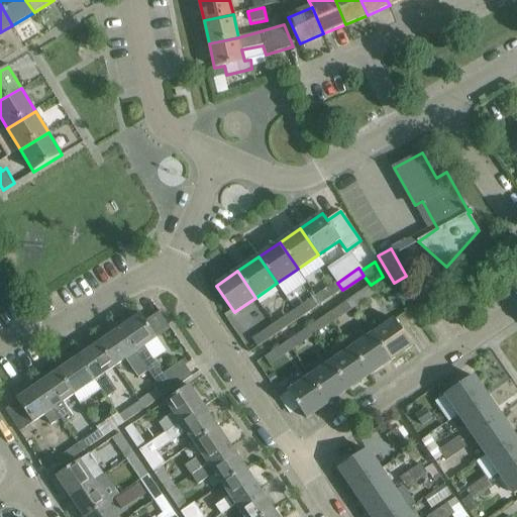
[(322,304),(342,290),(337,283),(317,296),(322,304)]
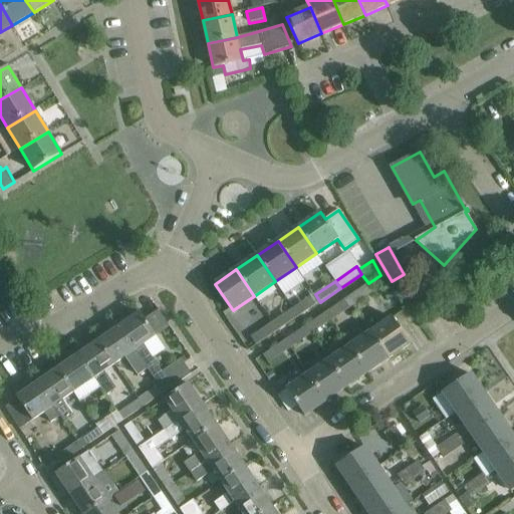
[(373,291),(368,283),(347,297),(352,305),(373,291)]
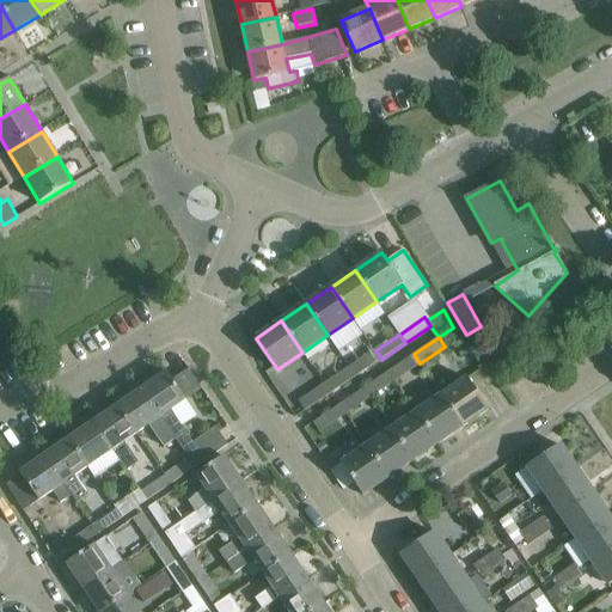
[(381,360),(375,350),(350,368),(356,377),(381,360)]
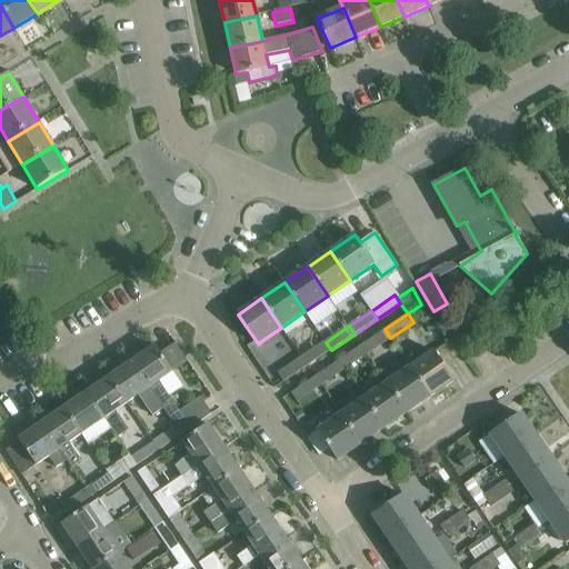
[(390,338),(385,329),(361,345),(367,353),(390,338)]
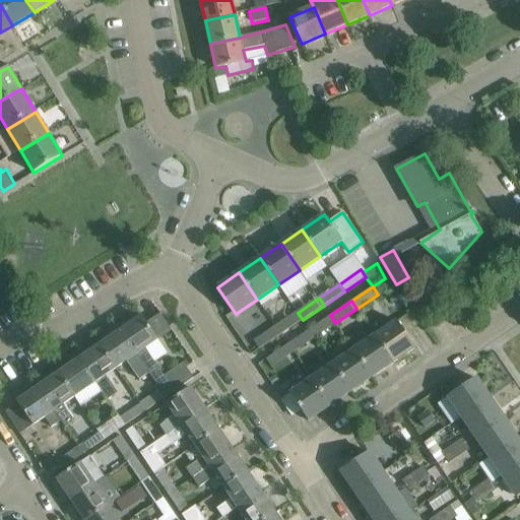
[(303,320),(298,313),(275,327),(280,334),(303,320)]
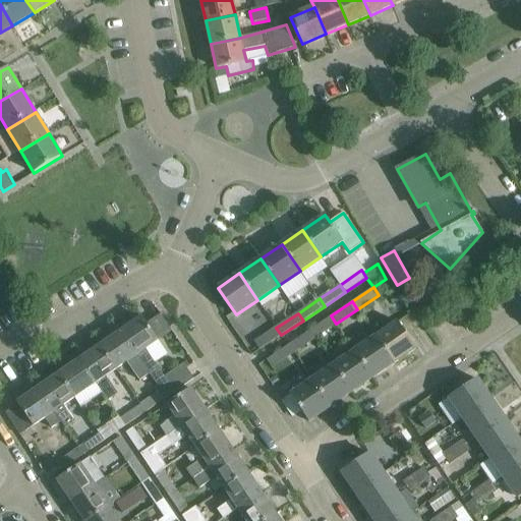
[(336,324),(331,315),(309,331),(314,339),(336,324)]
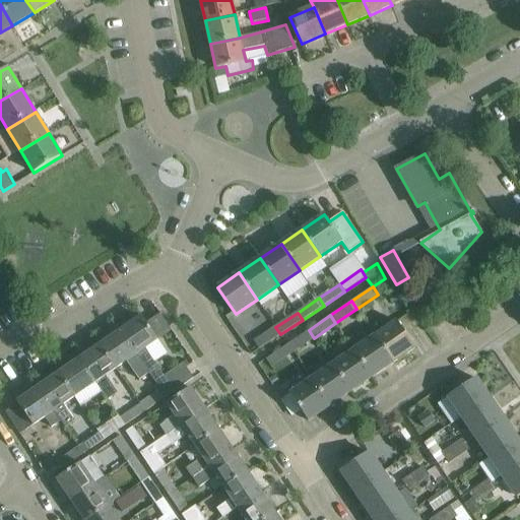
[(141,316),(120,331),(149,373),(160,389),(166,396),(193,378),(183,362),(164,375),(145,348),(157,339),(141,316)]
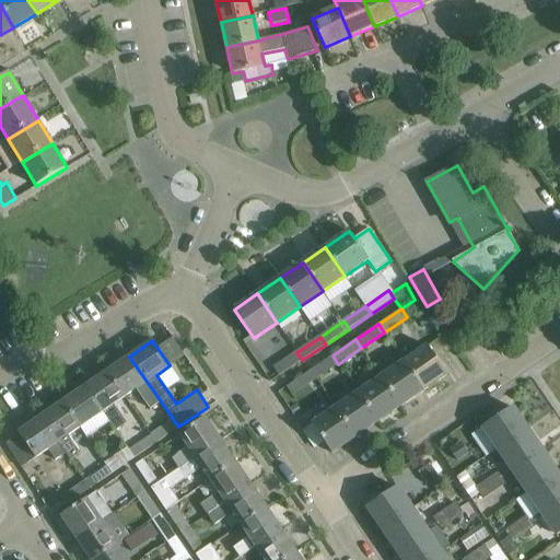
[(427,346),(404,361),(423,391),(446,374),(427,346)]
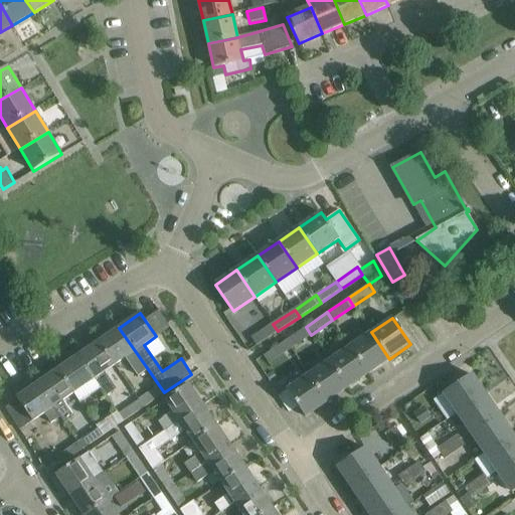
[(256,346),(278,331),(273,324),(251,338),(256,346)]
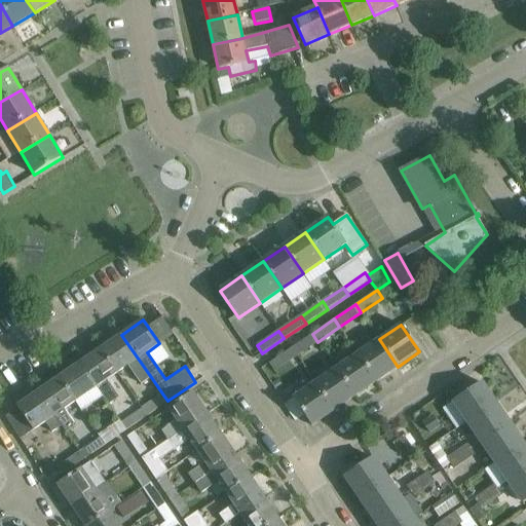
[(312,334),(291,348),(296,357),(317,342),(312,334)]
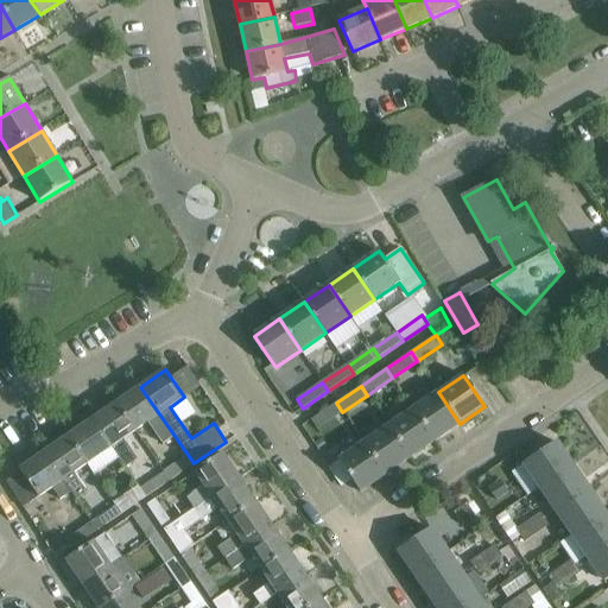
[(140,387),(116,403),(135,430),(149,422),(164,443),(175,436),(140,387)]
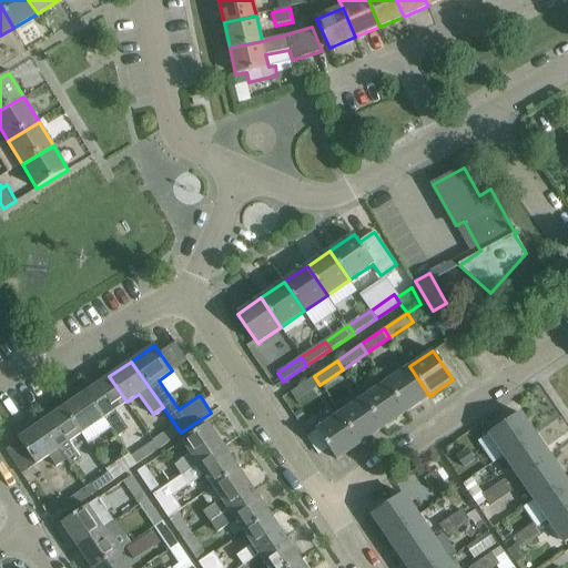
[(386,382),(406,412),(429,396),(409,366),(386,382)]
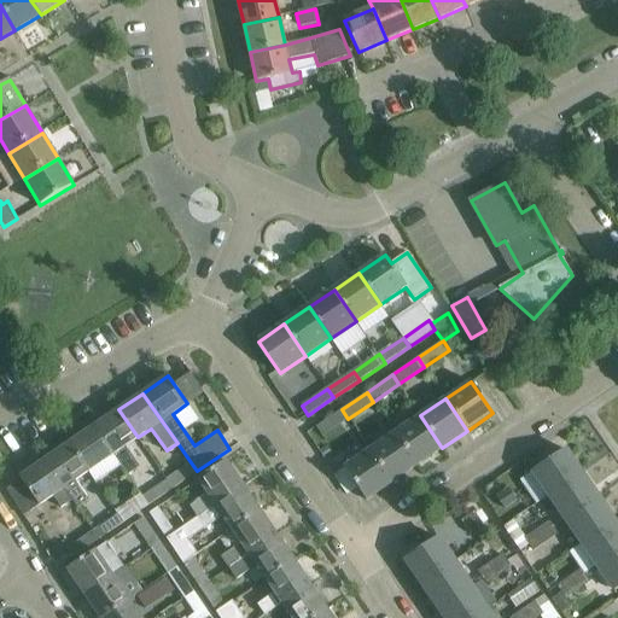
[(118,409),(93,426),(112,455),(112,454),(127,476),(139,467),(124,447),(138,437),(118,409)]
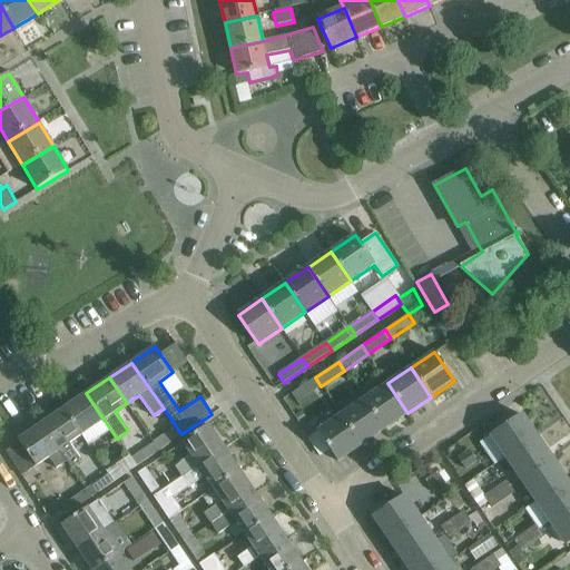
[(297,402),(321,386),(315,377),(292,393),(297,402)]
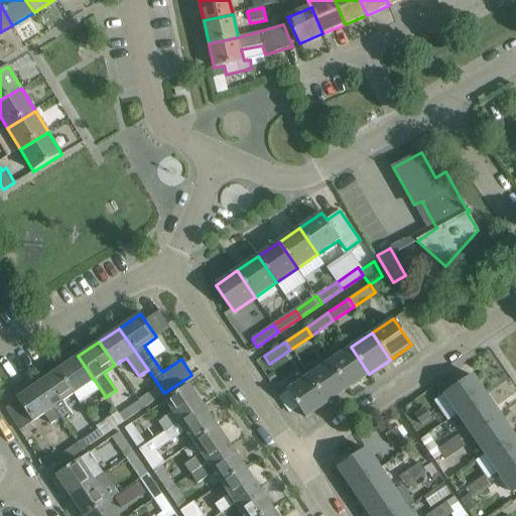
[(369,374),(351,347),(330,362),(348,388),(369,374)]
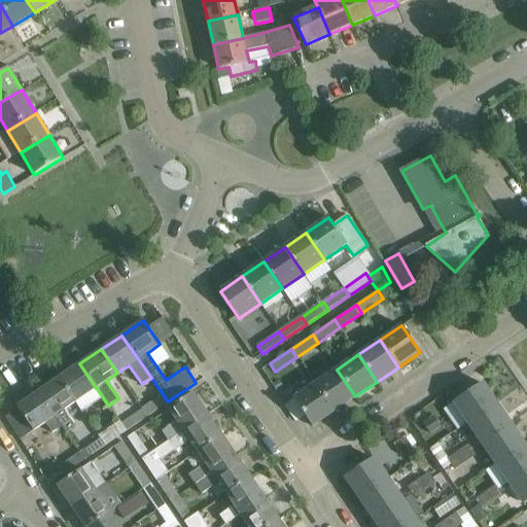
[(79,363),(59,378),(75,402),(96,388),(79,363)]
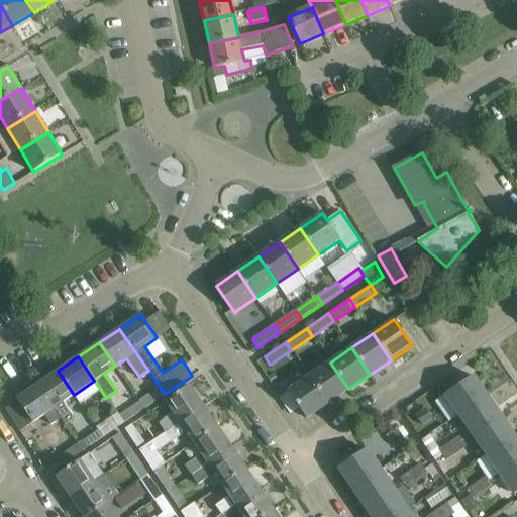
[(309,377),(327,404),(348,389),(330,363),(309,377)]
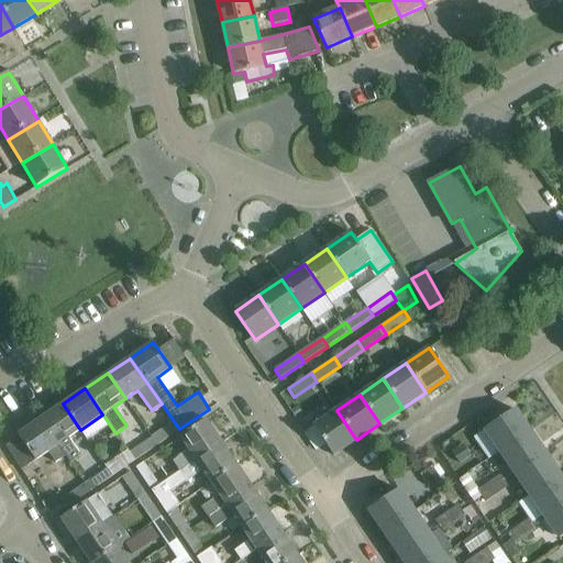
[(68,438),(80,430),(63,404),(41,419),(70,463),(80,456),(68,438)]
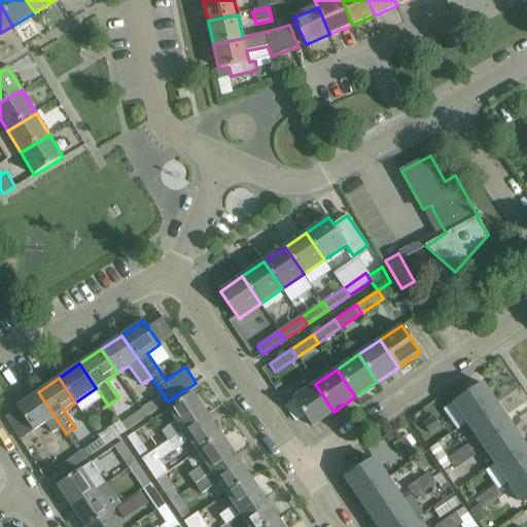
[(454,401),(467,422),(496,403),(482,383),(454,401)]
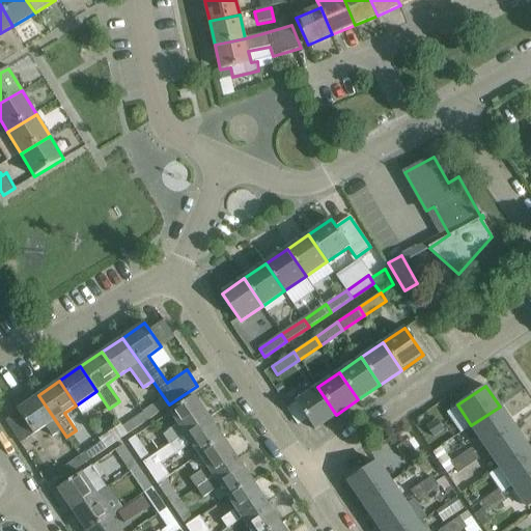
[(336,415),(317,387),(296,401),(314,429),(336,415)]
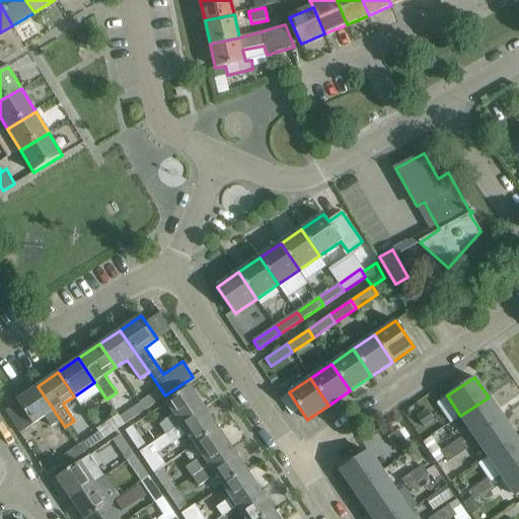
[(65,427),(38,386),(16,400),(19,404),(8,412),(7,411),(6,411),(20,433),(44,417),(51,427),(60,421),(65,427)]
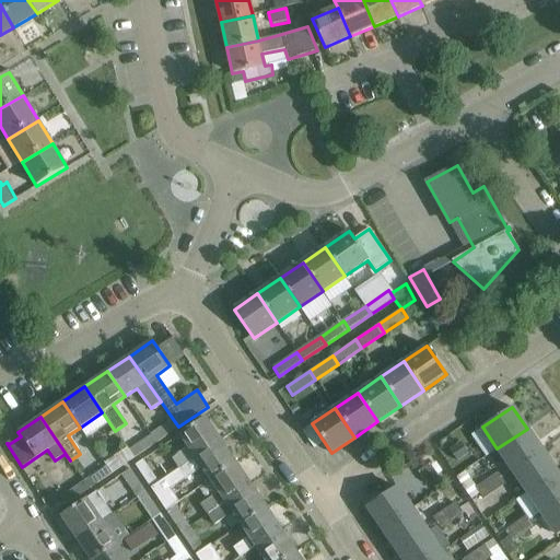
[(172,459),(178,468),(220,440),(205,417),(179,434),(188,448),(172,459)]
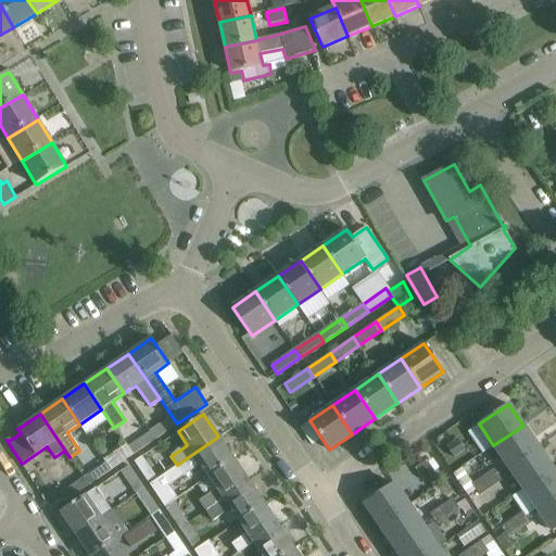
[(172,416),(149,431),(150,432),(154,439),(177,425),(172,416)]
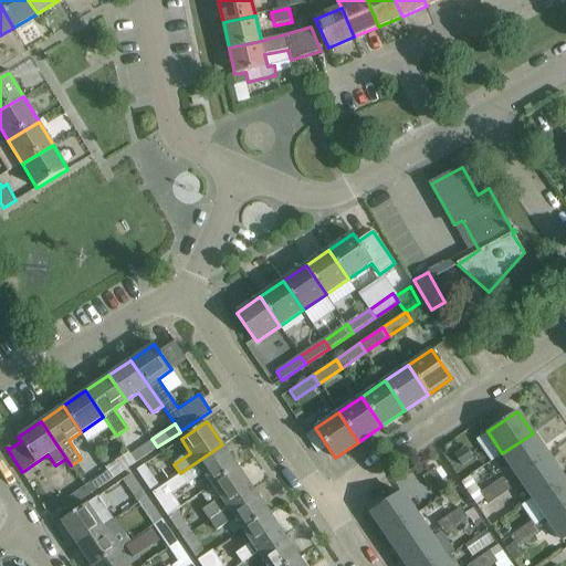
[(533,433),(502,453),(517,475),(547,454),(533,433)]
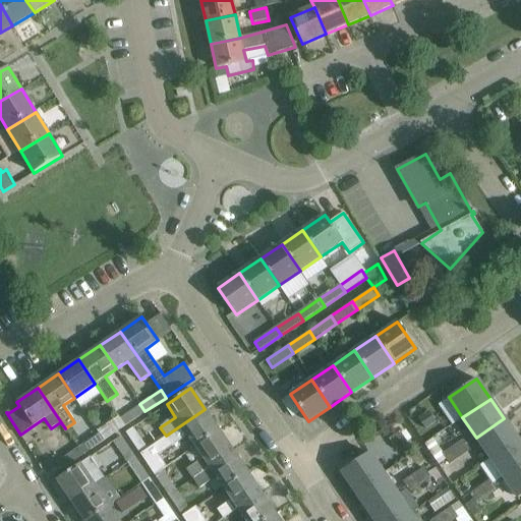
[(140,405),(119,419),(124,425),(145,411),(140,405)]
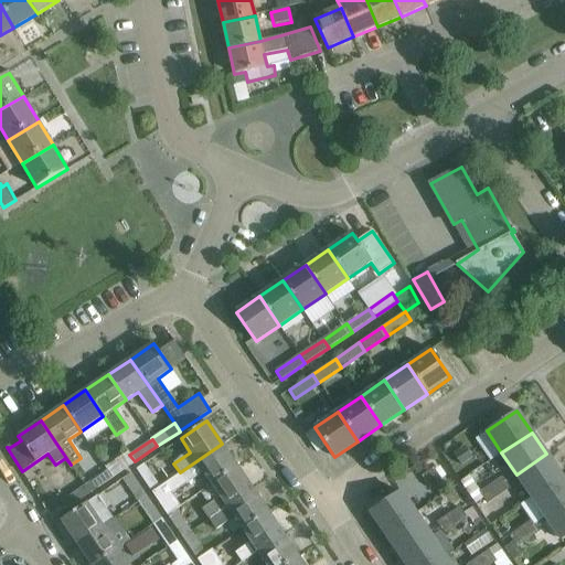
[(159,487),(151,491),(167,514),(174,509),(180,505),(171,493),(188,483),(203,472),(204,472),(212,483),(237,466),(222,444),(180,472),(178,473),(164,483),(159,487)]
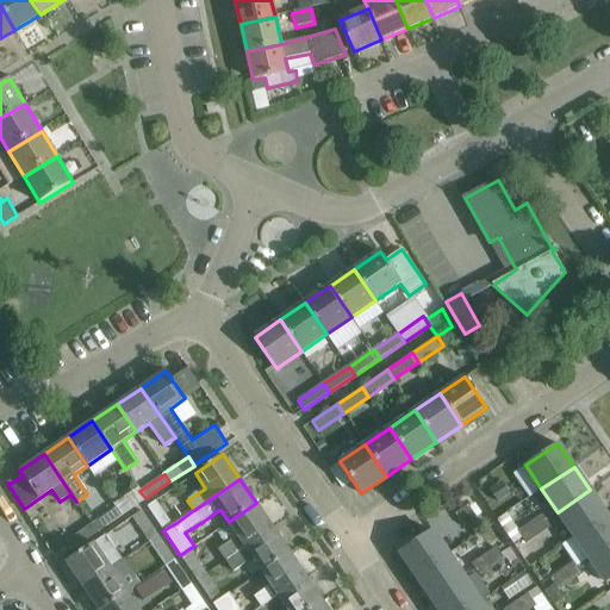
[(502,481),(490,490),(498,502),(510,493),(502,481)]
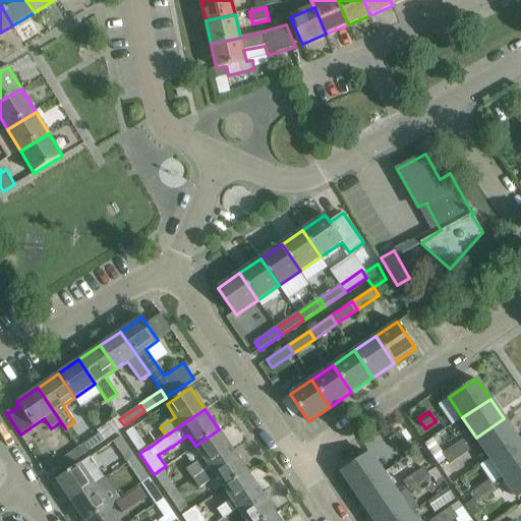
[(117,415),(96,429),(98,433),(103,440),(124,425),(119,419),(117,415)]
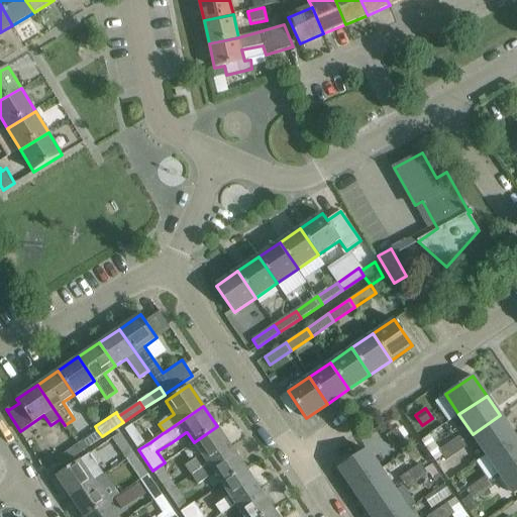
[(514,435),(500,415),(473,434),(487,454),(514,435)]
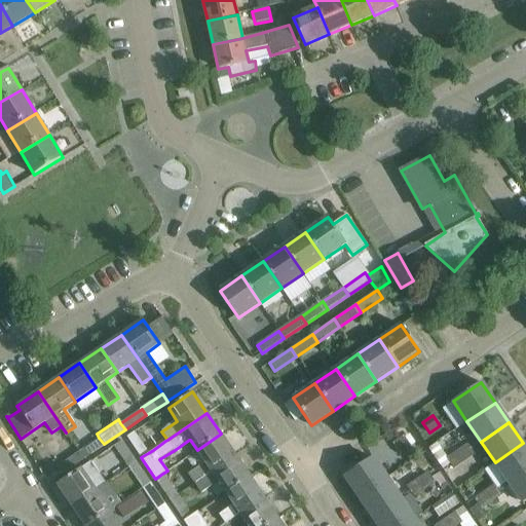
[(141,457),(148,453),(135,433),(127,437),(141,457)]
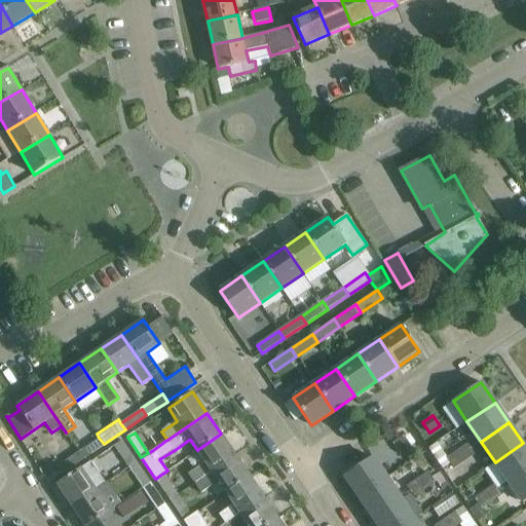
[(235,455),(221,434),(197,450),(205,462),(188,474),(194,483),(235,455)]
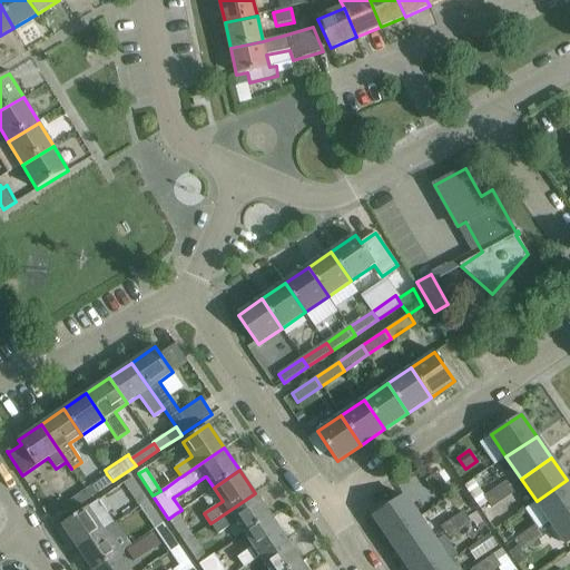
[(436,473),(426,480),(433,491),(444,484),(436,473)]
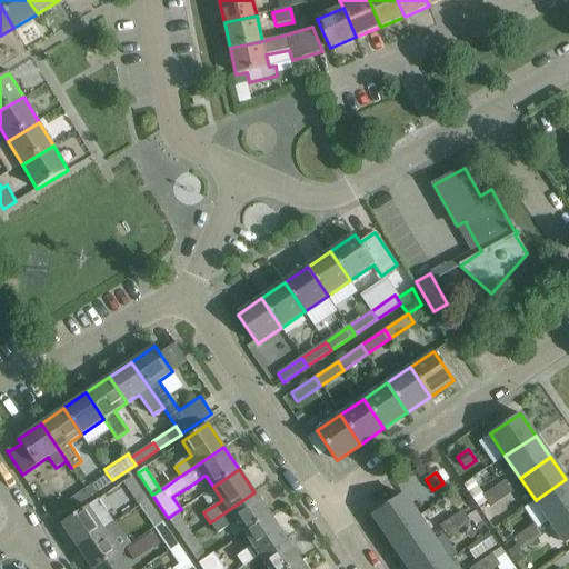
[(107,473),(85,488),(90,496),(112,480),(107,473)]
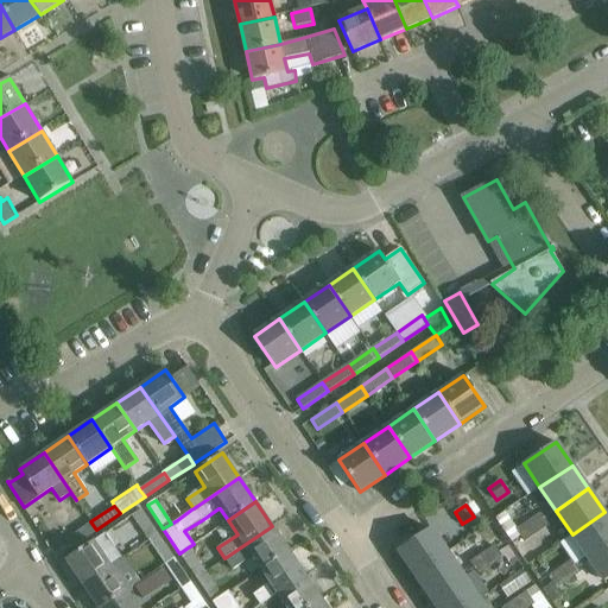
[(132,515),(149,539),(157,533),(141,510),(132,515)]
